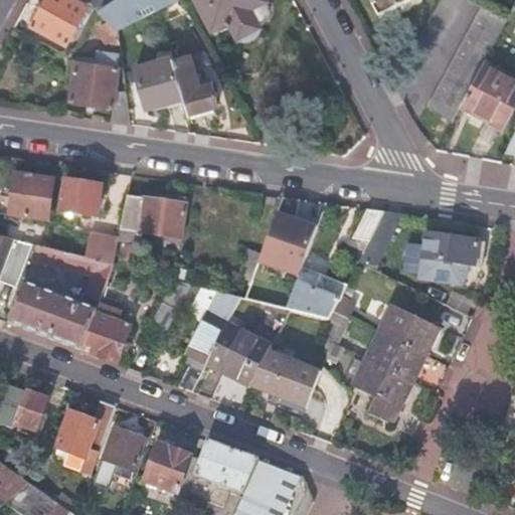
[(44,0),(33,22),(66,40),(88,2),(82,0),(44,0)]
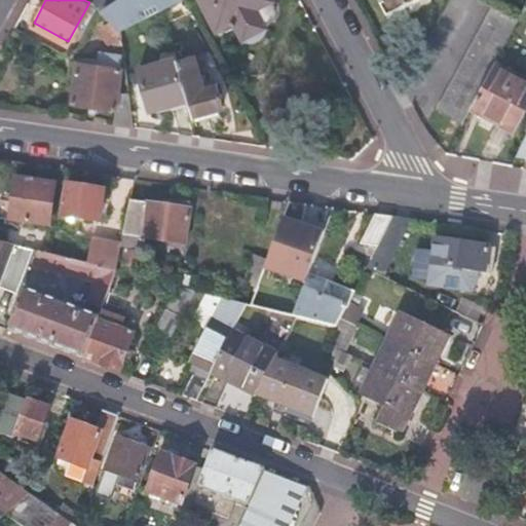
[(96,0),(105,7),(121,24),(125,28),(162,9),(180,0),(96,0)]
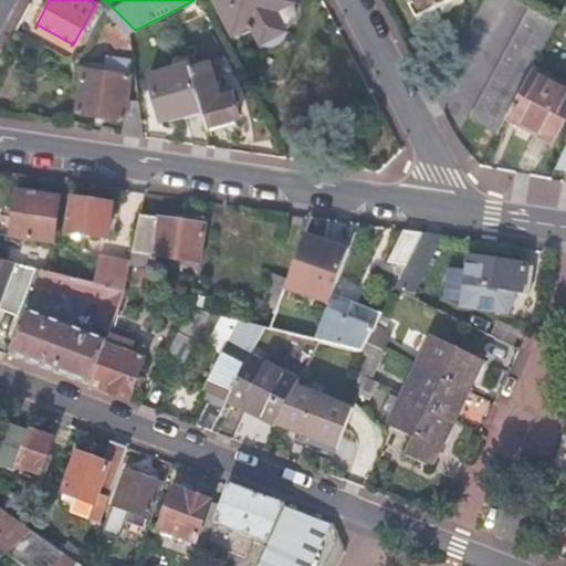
[(258,40),(283,25),(273,6),(282,0),(213,0),(228,27),(247,18),(258,40)]
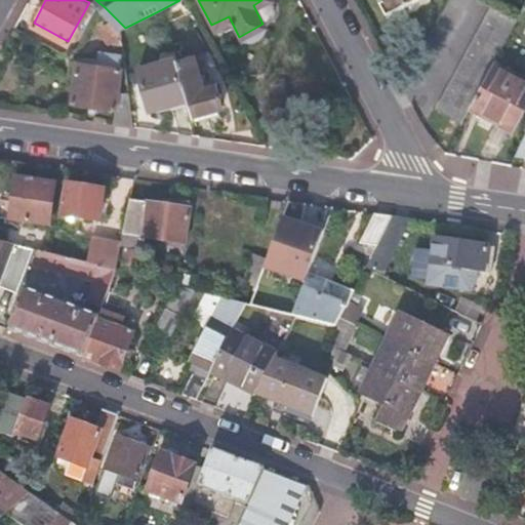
[(381,0),(389,13),(412,0),(381,0)]
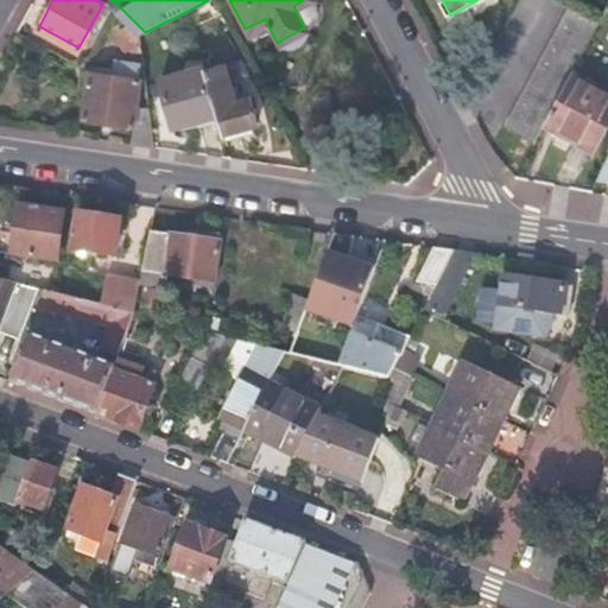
[(591,39),(601,24),(574,7),(570,8),(562,23),(591,39)]
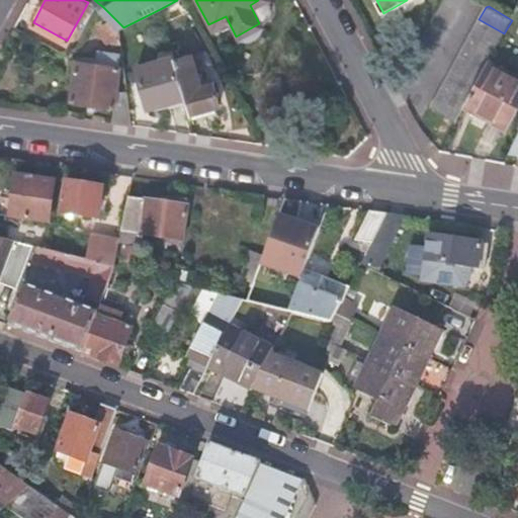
[(498,45),(504,33),(479,19),(472,30),(498,45)]
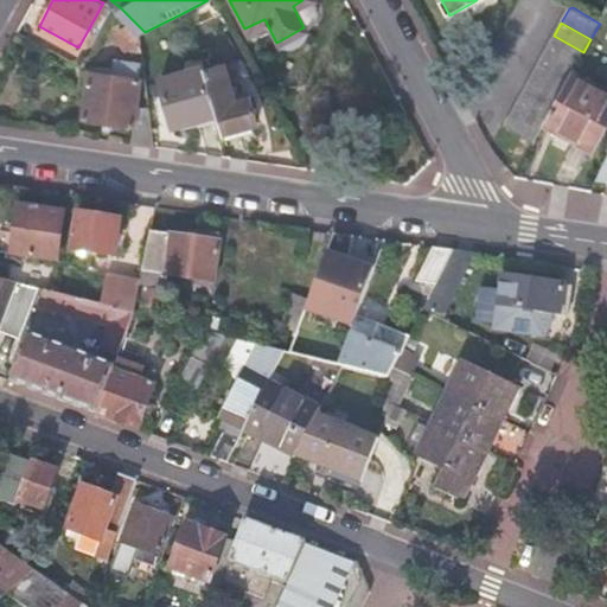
[(145,32),(140,27),(125,36),(135,51),(146,45),(145,32)]
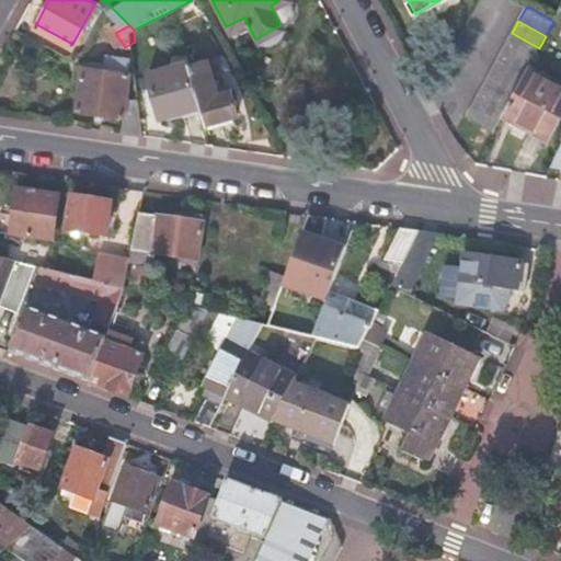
[(503,48),(531,64),(539,48),(512,33),(503,48)]
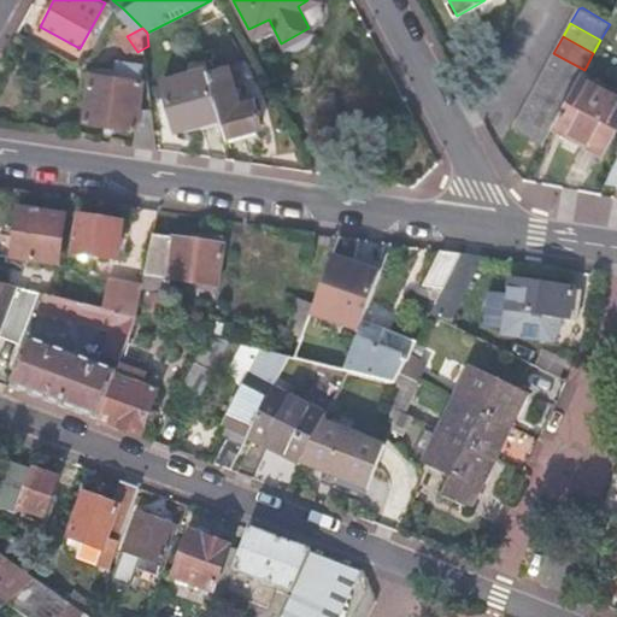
[(576,83),(583,72),(585,70),(553,53),(546,66),(576,83)]
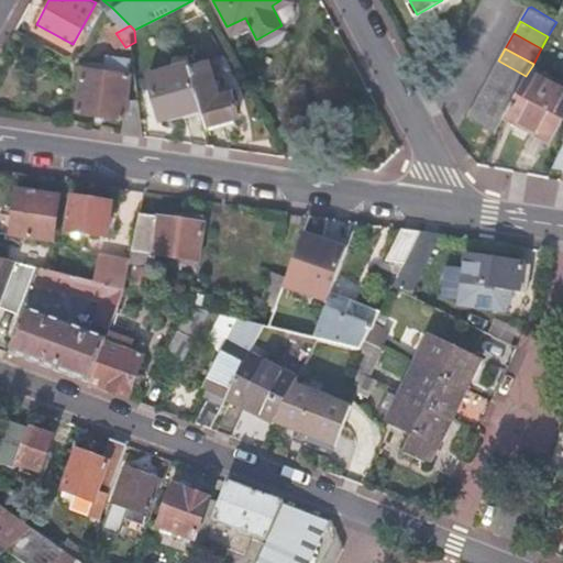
[(122,114),(120,133),(136,136),(142,136),(140,100),(123,97),(127,73),(125,72),(128,57),(107,55),(105,67),(84,64),(76,108),(122,114)]
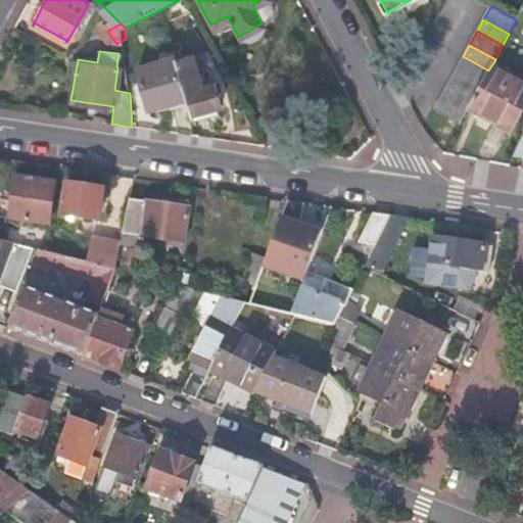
[(463,56),(455,69),(481,84),(488,70),(463,56)]
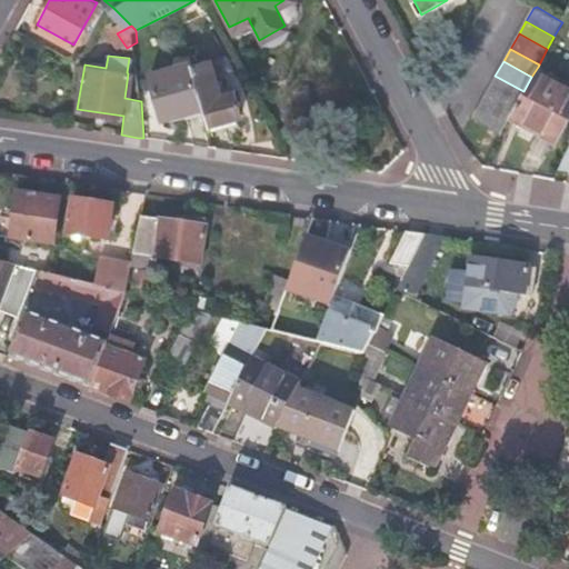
[(202,108),(191,68),(190,63),(152,75),(165,118),(202,108)]
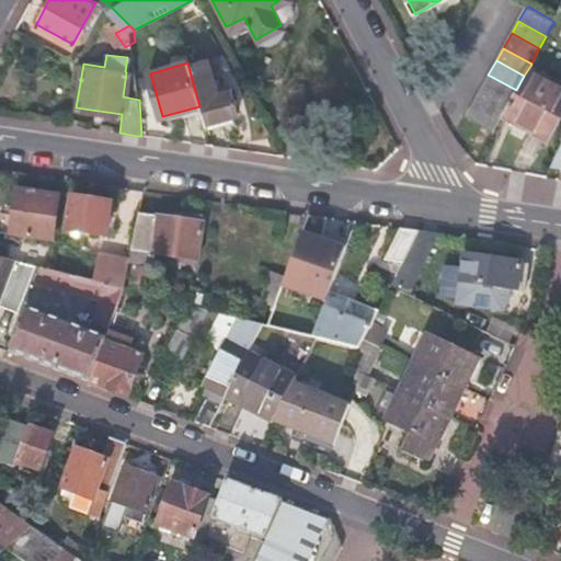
[(199,106),(204,124),(236,115),(229,91),(216,94),(206,63),(189,67),(199,106)]
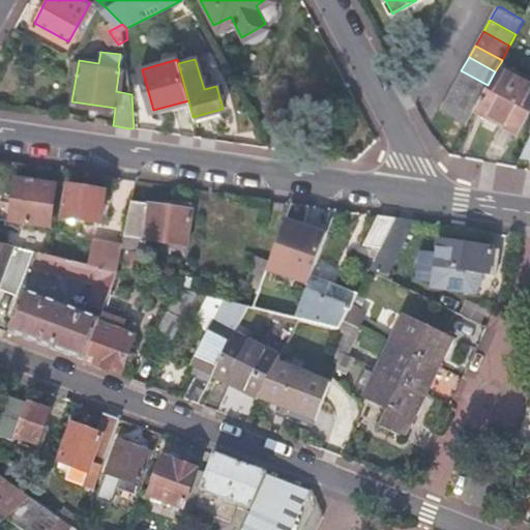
[(480,97),(475,108),(517,131),(529,105),(529,78),(501,62),(495,71),(488,85),(480,97)]
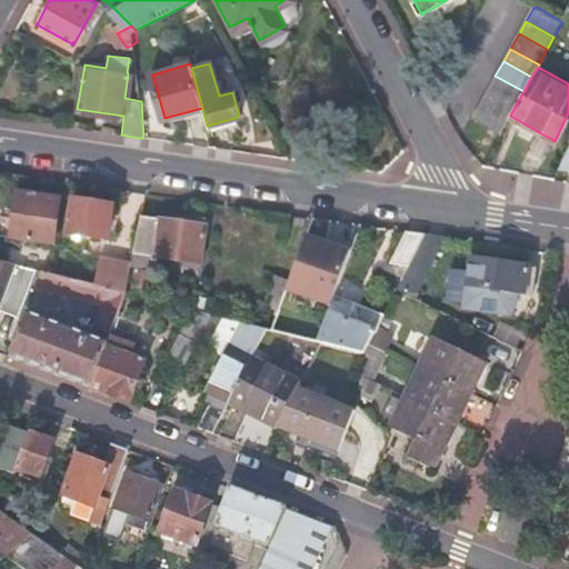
[(495,76),(488,89),(516,105),(523,91),(495,76)]
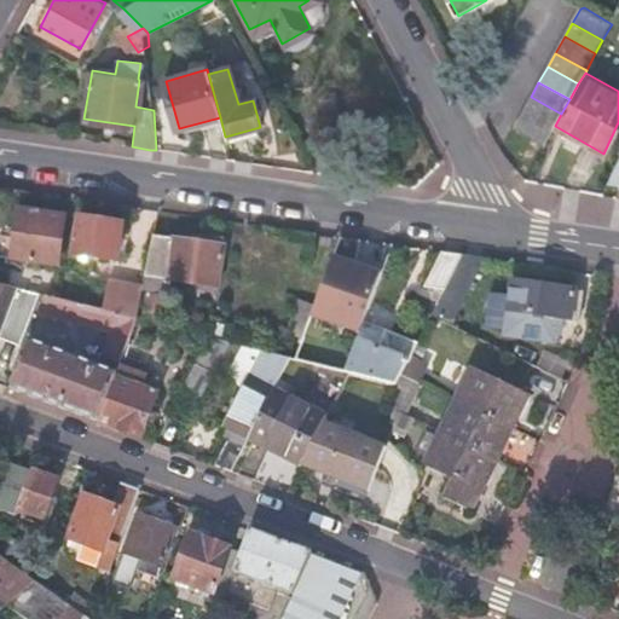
[(522,113),(554,129),(554,127),(555,126),(561,114),(531,97),(522,113)]
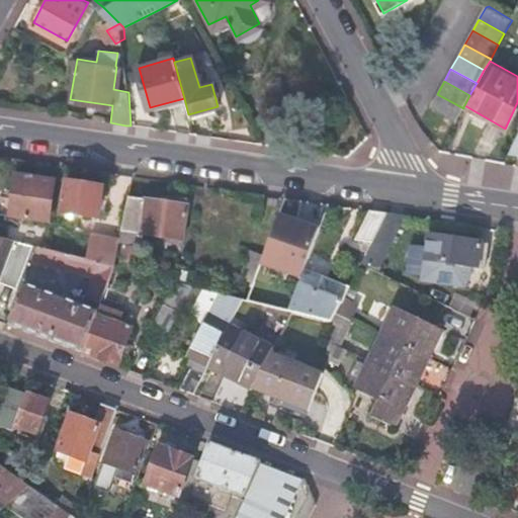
[(429,107),(455,122),(463,108),(437,94),(429,107)]
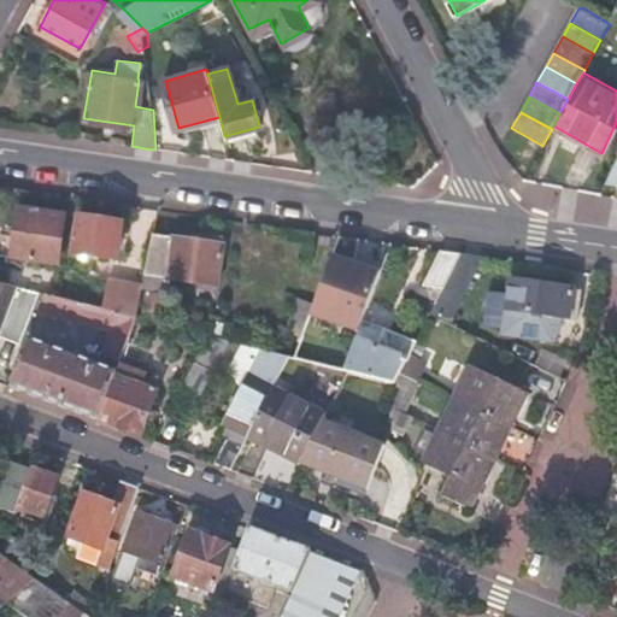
[(616,157),(606,181),(616,182),(616,157)]
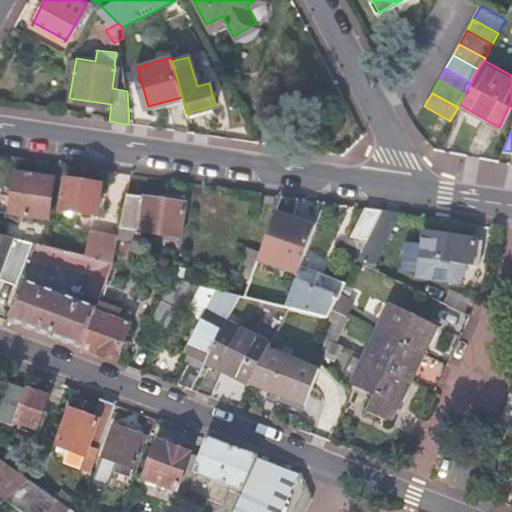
[(52,224),(58,184),(11,176),(9,192),(0,191),(0,194),(0,210),(6,211),(6,217),(52,224)]
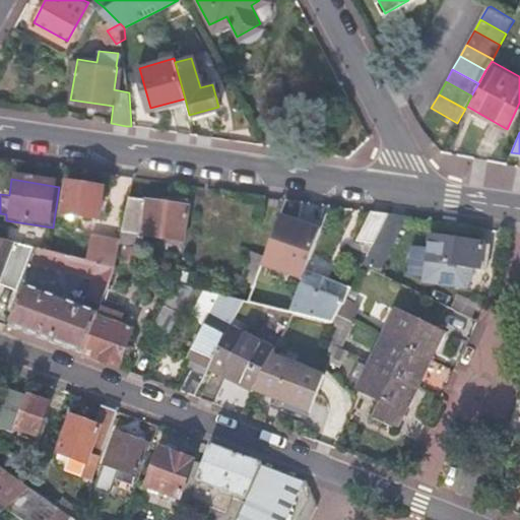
[(62,212),(98,218),(103,188),(67,183),(62,212)]
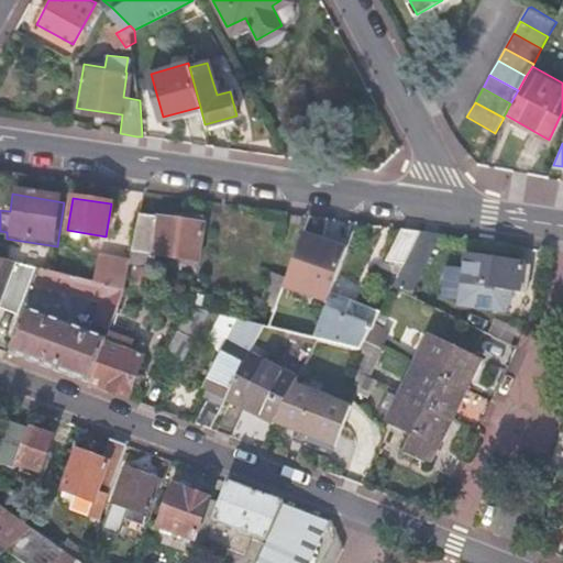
[(205,224),(140,214),(131,260),(130,265),(151,266),(153,255),(198,261),(205,224)]
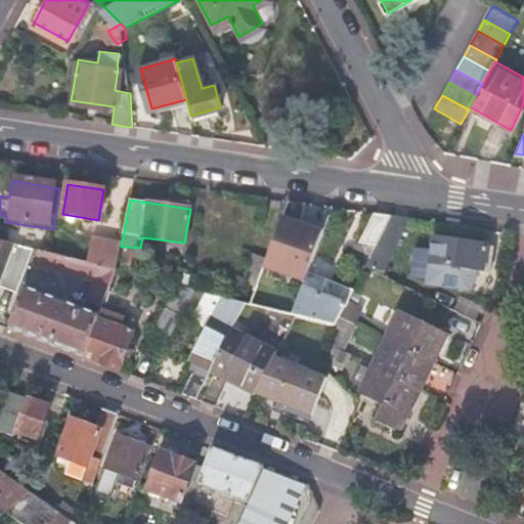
[(375,248),(390,215),(374,213),(360,242),(375,248)]
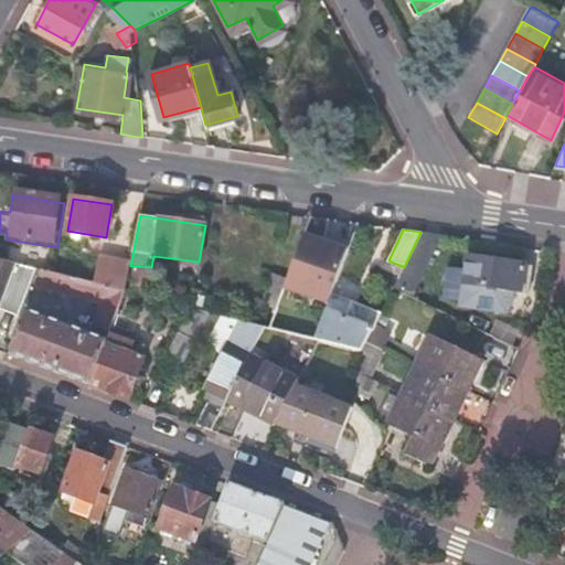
[(408,302),(438,234),(420,232),(404,267),(391,300),(398,302),(408,302)]
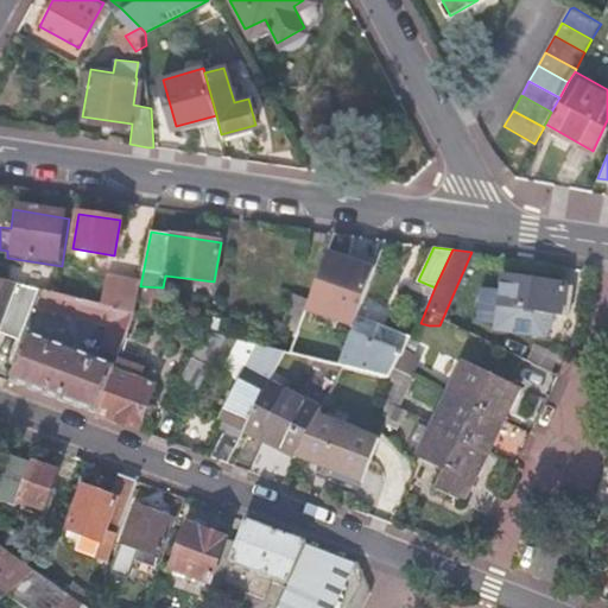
[(325,252),(324,257),(309,298),(306,303),(305,308),(303,312),(333,321),(355,327),(369,287),(369,285),(375,267),(344,258),(325,252)]
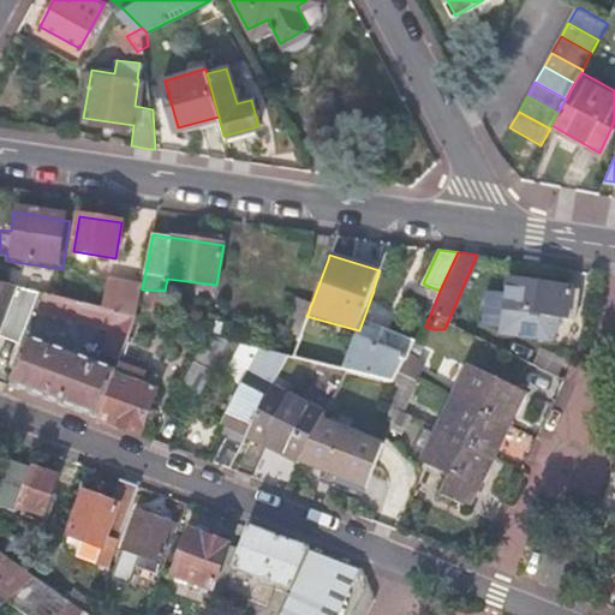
[(59,296),(61,276),(39,274),(36,291),(39,291),(45,292),(59,296)]
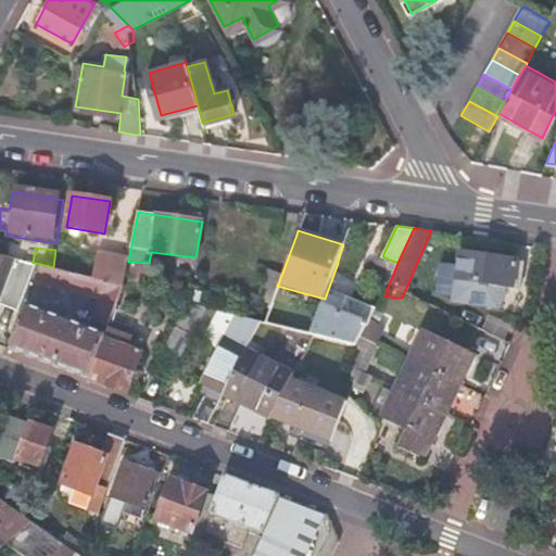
[(128,262),(129,256),(99,250),(92,277),(122,283),(124,285),(128,262)]
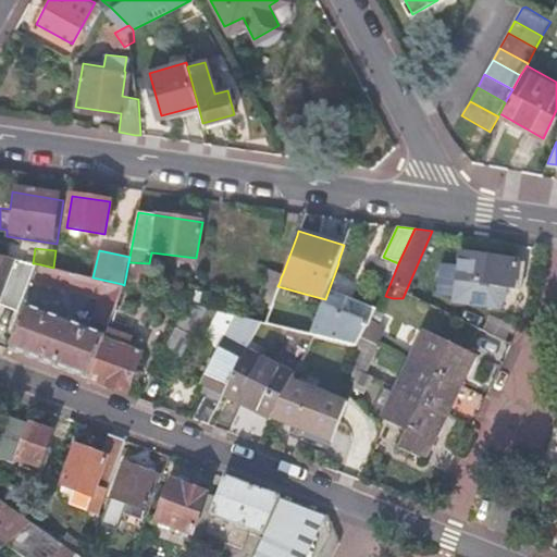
[(453,299),(496,306),(504,296),(505,287),(511,288),(518,261),(460,252),(453,299)]
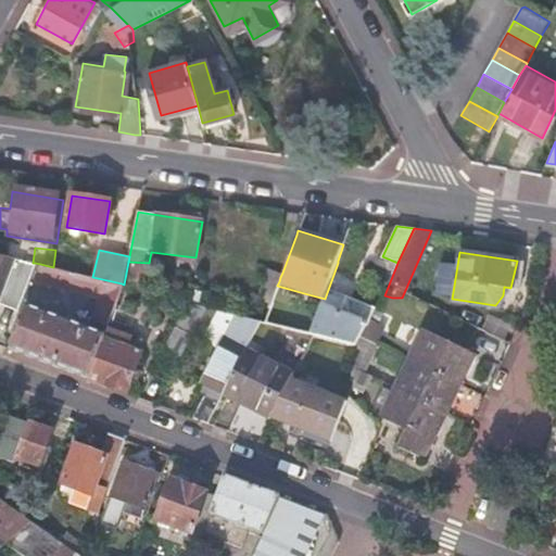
[(16,258),(0,254),(0,302),(17,308),(35,263),(33,263),(16,258)]
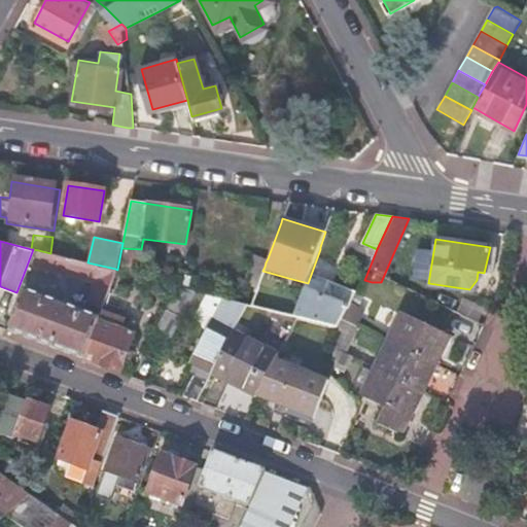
[(115,269),(88,262),(50,253),(38,250),(35,266),(95,281),(88,302),(103,307),(117,270),(115,269)]
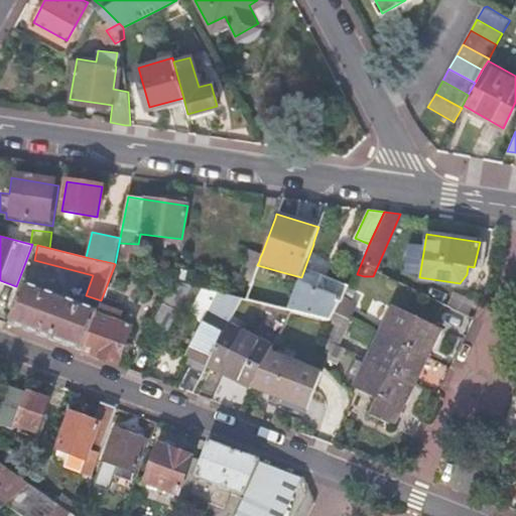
[(138,266),(143,252),(127,246),(121,260),(138,266)]
